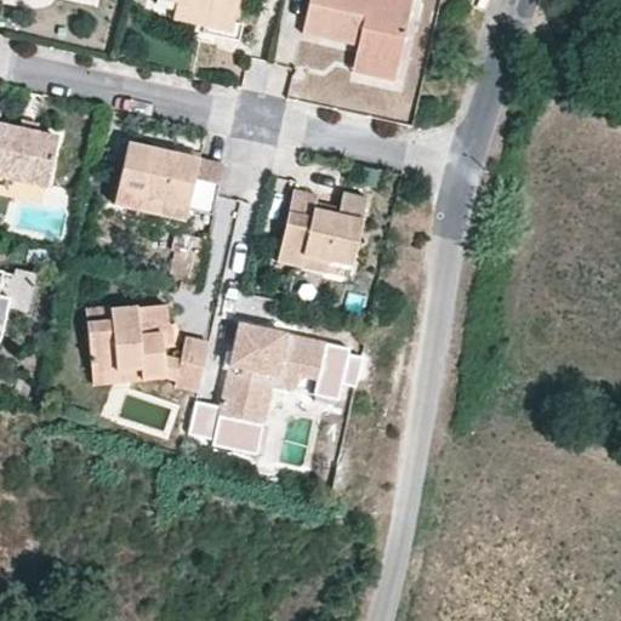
[(227,6),(235,7),(237,0),(155,0),(153,11),(171,15),(175,0),(208,9),(205,15),(223,20),(227,6)]
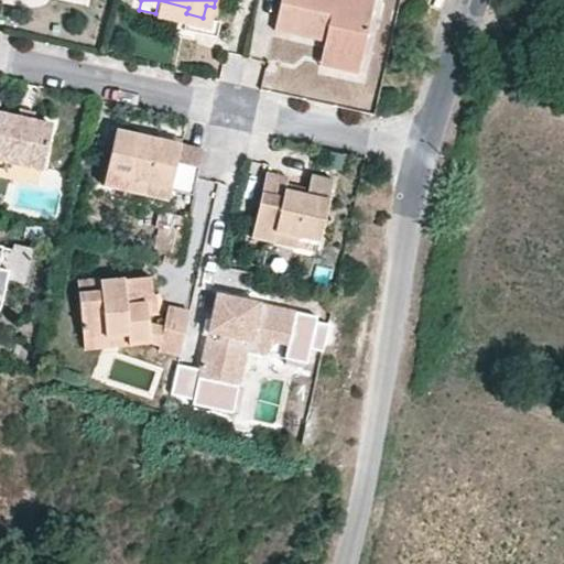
[(212,19),(214,7),(206,6),(203,18),(186,13),(188,8),(159,0),(155,13),(184,21),(209,26),(212,19)]
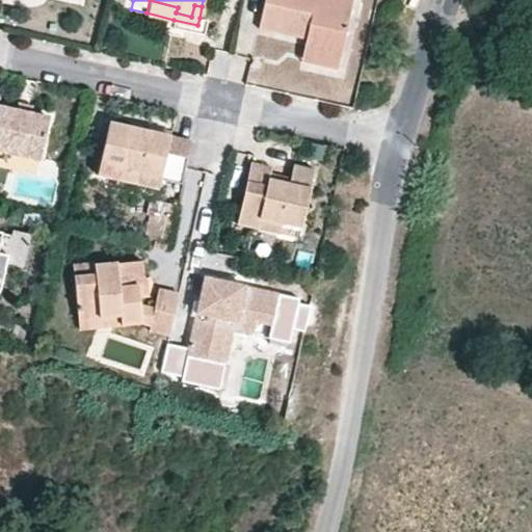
[(316,42),(311,64),(334,70),(348,0),(265,0),(260,28),(306,40),(316,42)]
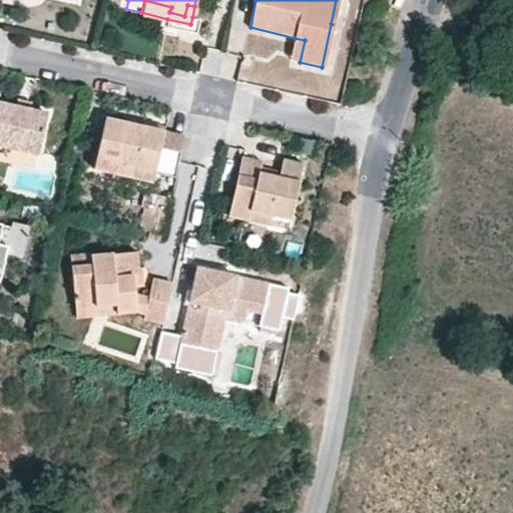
[(198,19),(192,17),(190,24),(167,19),(165,26),(174,28),(195,33),(198,19)]
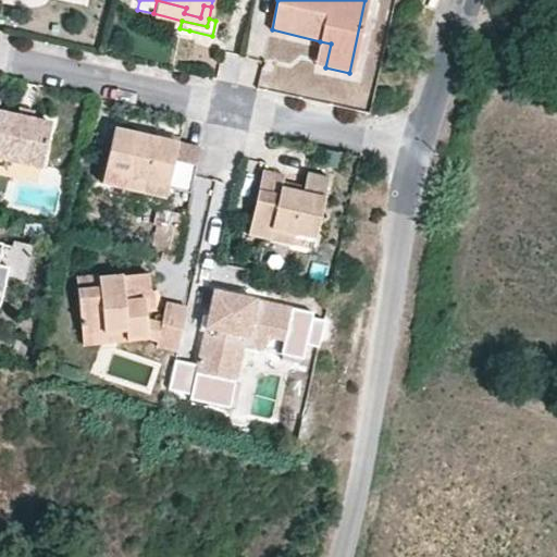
[(314,65),(325,67),(331,44),(320,41),(318,50),(314,65)]
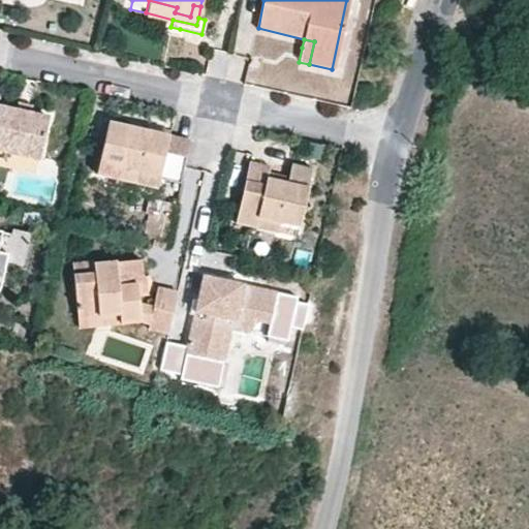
[(14,103),(12,112),(28,116),(30,107),(23,105),(14,103)]
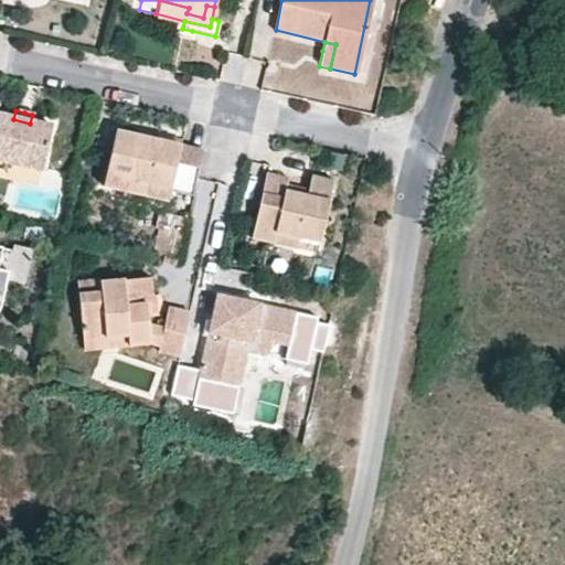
[(0,161),(38,171),(49,128),(30,124),(13,119),(0,116),(0,161)]
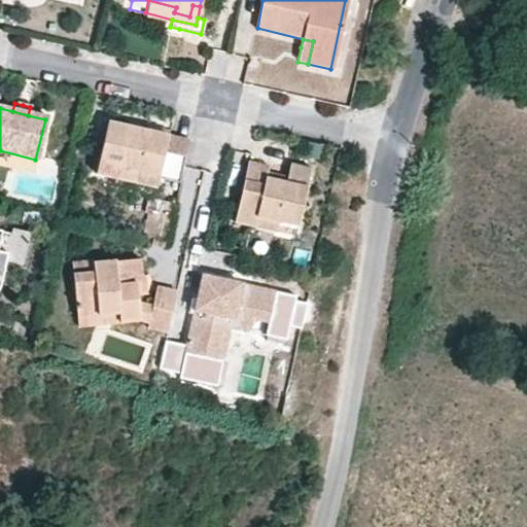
[(180,184),(184,164),(165,159),(170,136),(171,132),(159,129),(148,127),(147,133),(109,125),(98,174),(119,178),(120,171),(160,179),(180,184)]
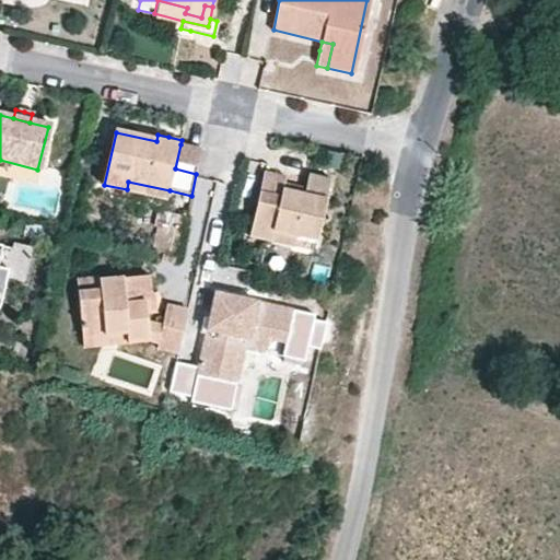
[(196,174),(201,150),(181,144),(175,168),(196,174)]
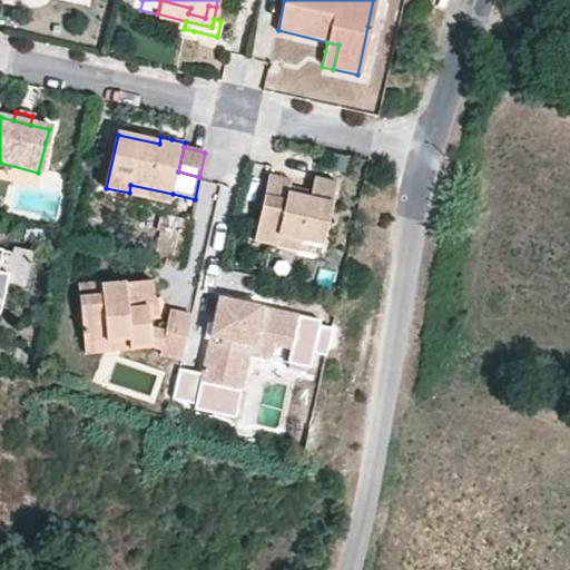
[(279,234),(301,238),(322,243),(335,180),(316,176),(315,182),(301,178),(292,177),(294,167),(272,161),(254,244),(276,249),(279,234)]
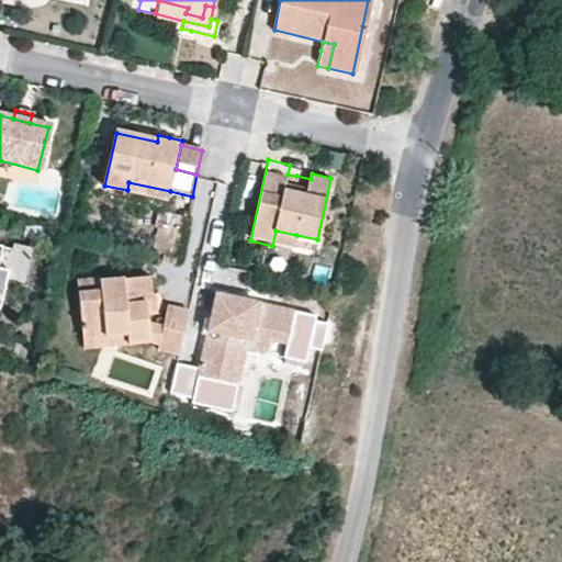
[(169,200),(170,191),(128,182),(127,190),(169,200)]
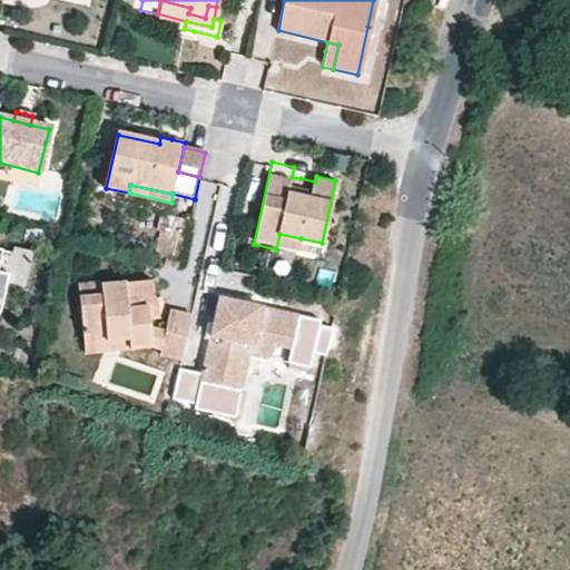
[(161,232),(156,256),(182,262),(190,219),(174,216),(169,233),(161,232)]
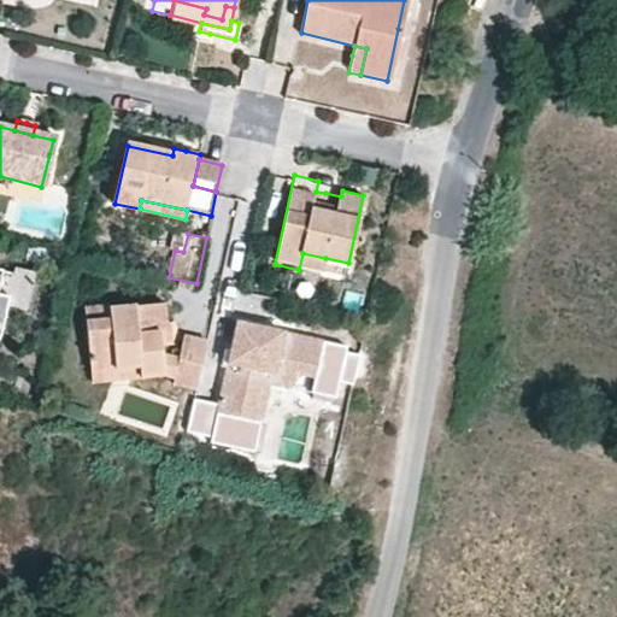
[(322,275),(325,258),(303,253),(299,270),(322,275)]
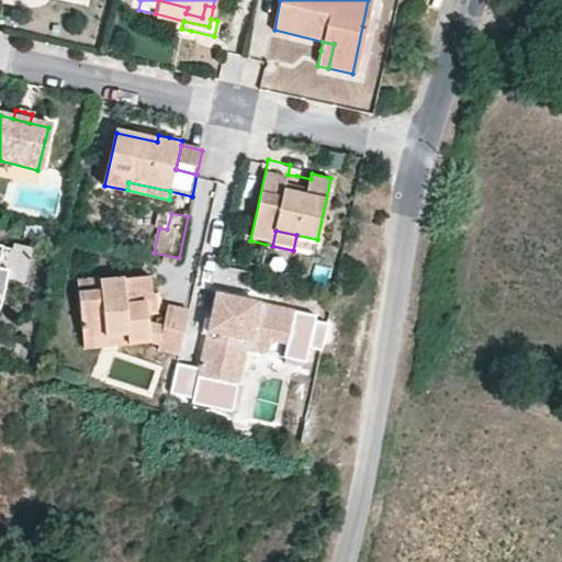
[(0,280),(1,276),(25,280),(33,242),(10,237),(9,242),(0,239),(0,280)]
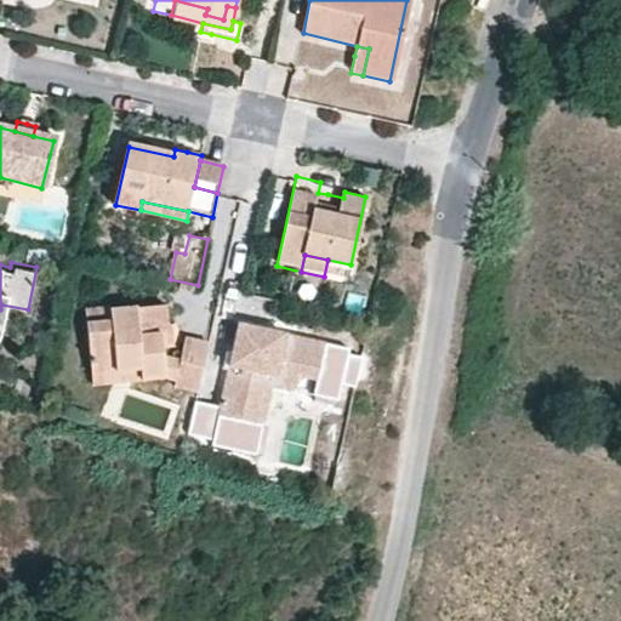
[(200,389),(210,342),(186,336),(181,358),(164,354),(164,345),(160,324),(169,324),(167,301),(113,306),(114,319),(89,320),(95,371),(141,365),(142,377),(166,375),(176,377),(176,385),(200,389)]
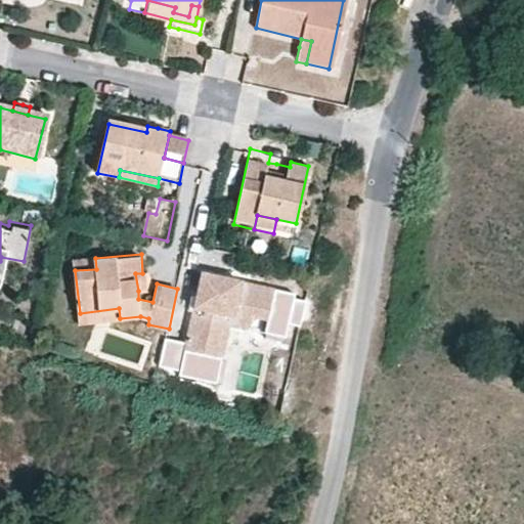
[(74,259),(75,270),(96,269),(95,258),(95,257),(74,259)]
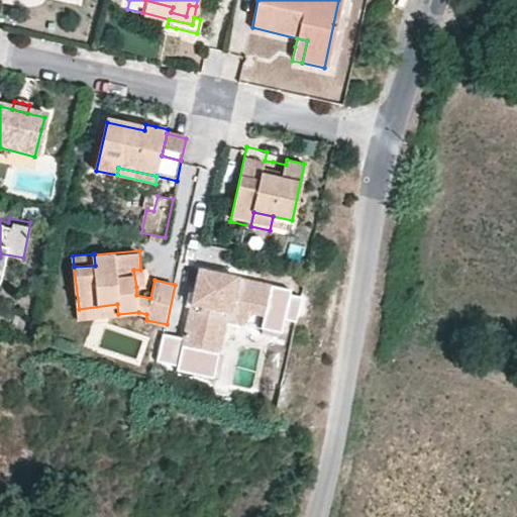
[(133,270),(136,287),(142,287),(141,278),(140,270),(133,270)]
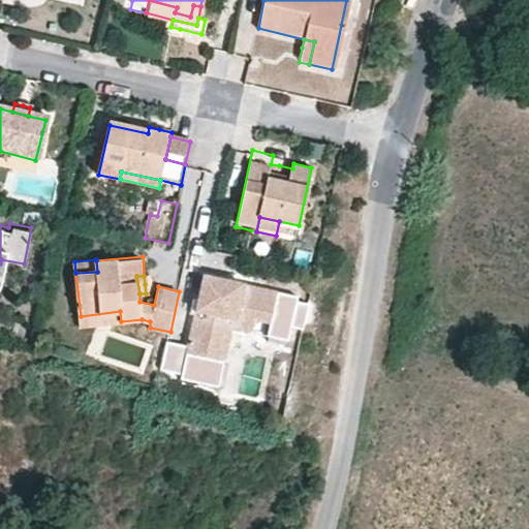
[(211,278),(201,276),(184,354),(210,361),(219,318),(251,325),(253,318),(255,311),(271,315),(276,292),(228,282),(227,289),(218,287),(219,280),(211,278)]
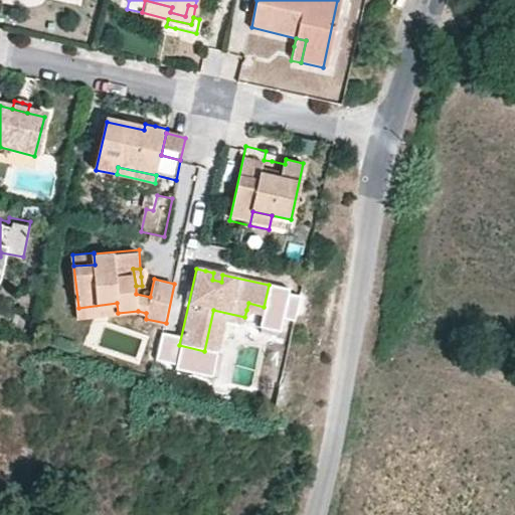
[(222,275),(213,273),(212,280),(221,282),(222,275)]
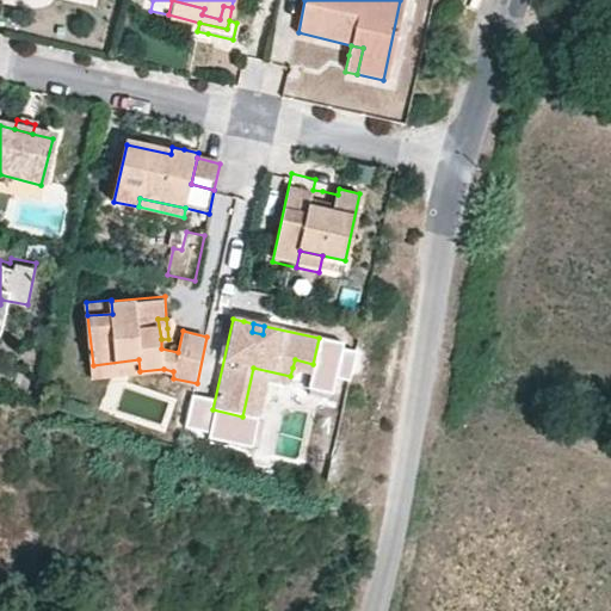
[(93,375),(140,371),(139,359),(93,365),(93,375)]
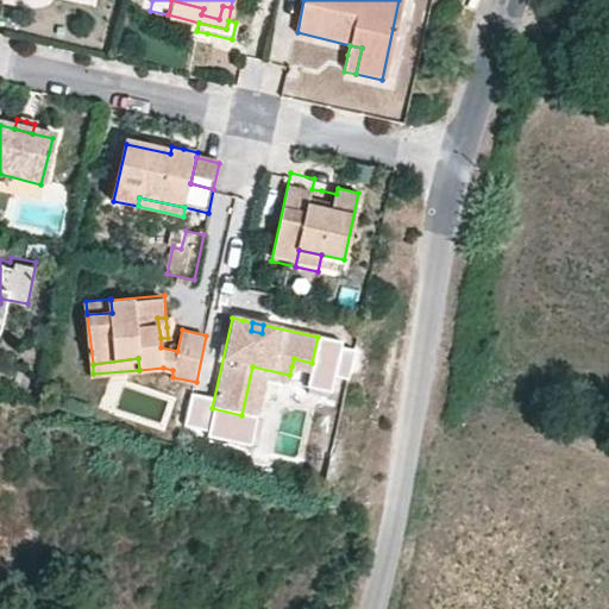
[(312,363),(294,358),(292,366),(309,371),(312,363)]
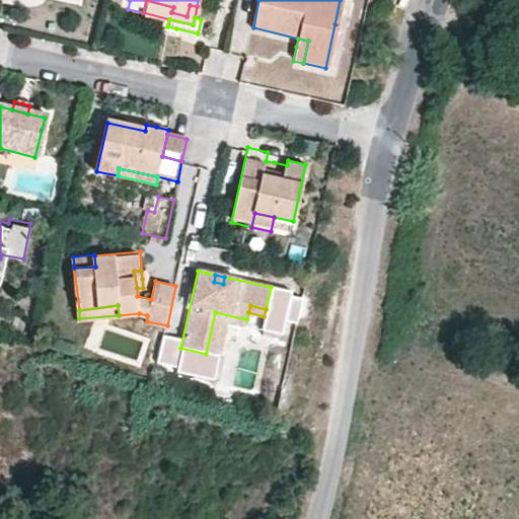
[(246,319),(215,312),(206,354),(217,356),(224,325),(244,330),(246,319)]
